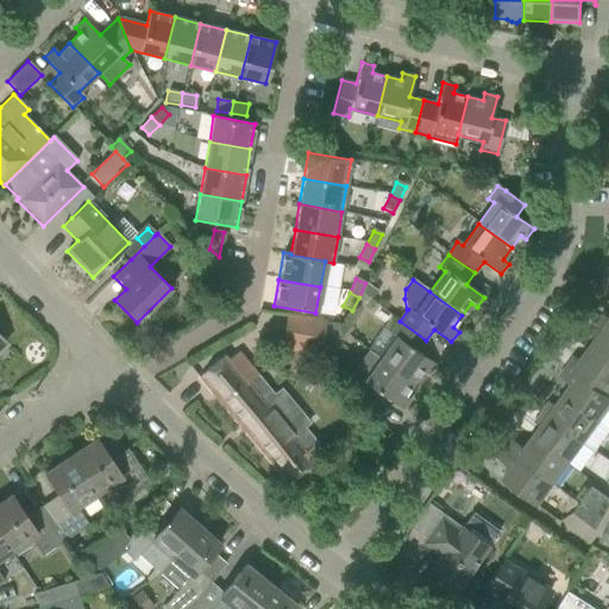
[(318,353),(322,321),(286,315),(281,349),(318,353)]
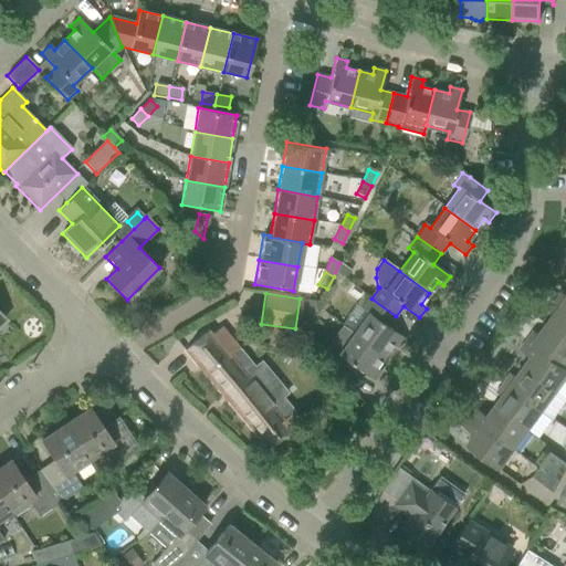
[(565,296),(562,293),(554,303),(565,311),(565,296)]
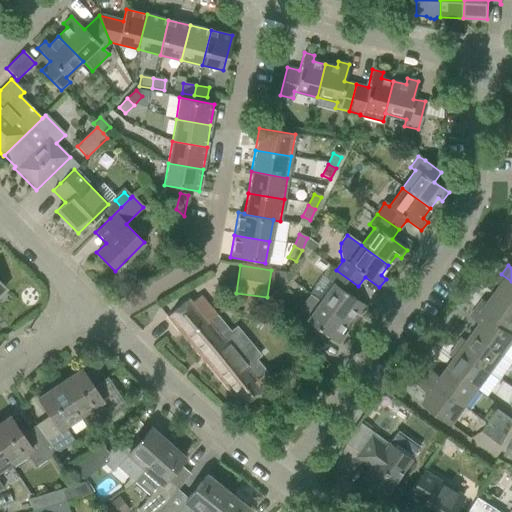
[(358,286),(336,270),(327,283),(332,286),(320,303),(347,322),(354,312),(359,315),(365,307),(351,296),(358,286)]
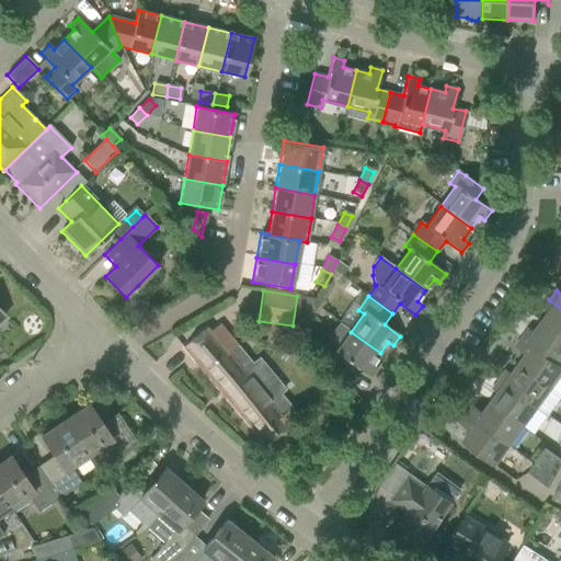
[(548,313),(540,323),(560,338),(560,308),(549,300),(542,309),(548,313)]
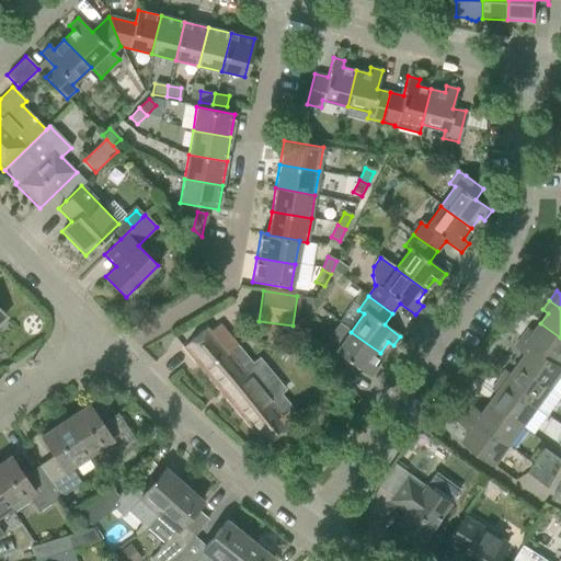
[(528,329),(522,338),(560,366),(560,365),(560,338),(540,323),(534,332),(528,329)]
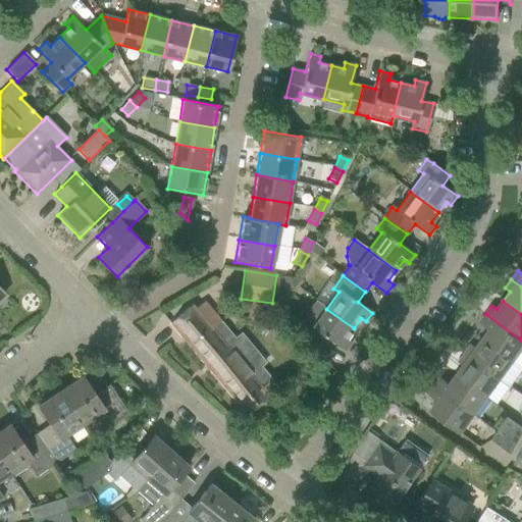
[(220,321),(216,317),(204,302),(196,309),(192,305),(169,323),(247,415),(278,388),(270,378),(261,386),(212,328),(220,321)]
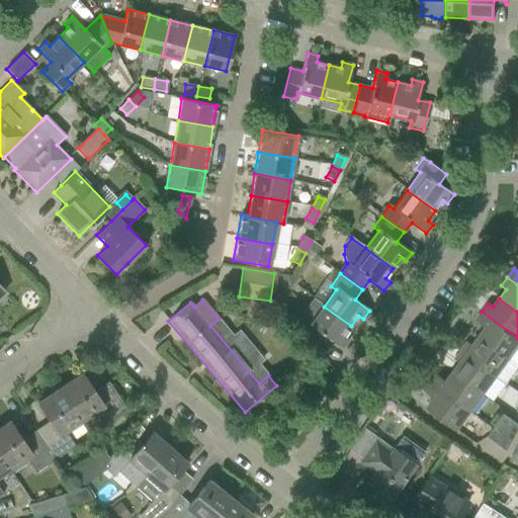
[(351,326),(324,307),(310,326),(305,322),(296,332),(317,352),(327,338),(342,349),(348,340),(343,336),(351,326)]
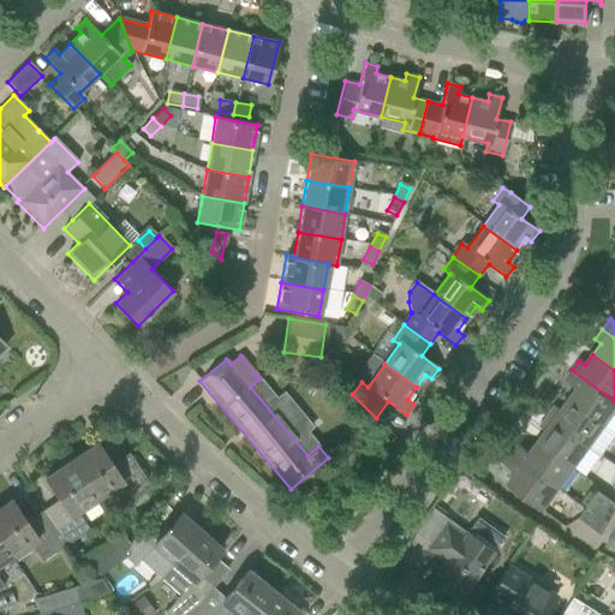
[(614,401),(572,370),(565,381),(575,389),(568,400),(604,427),(614,410),(614,401)]
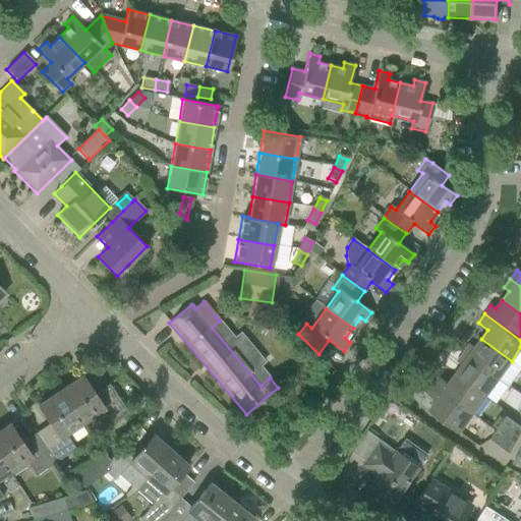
[(469,344),(463,353),(499,379),(512,361),(481,339),(474,348),(469,344)]
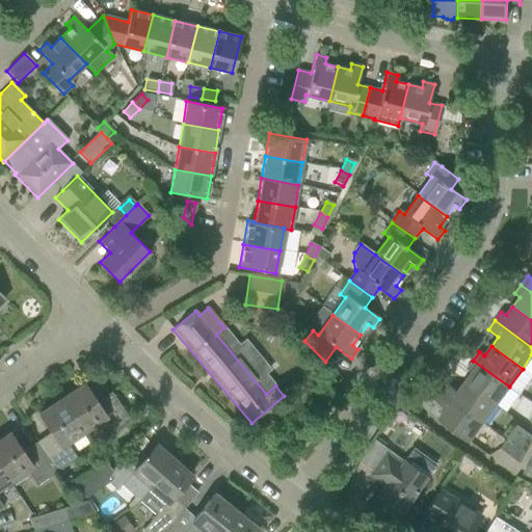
[(509,387),(473,361),(467,369),(472,373),(464,382),(496,405),(509,387)]
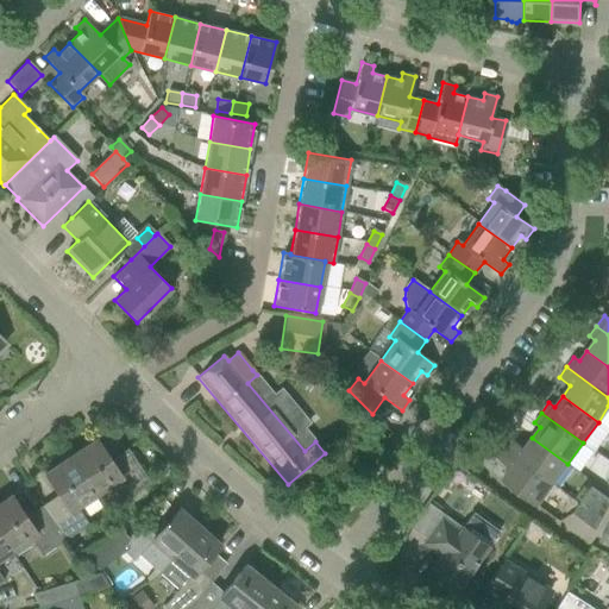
[(567,464),(532,438),(525,449),(513,440),(506,450),(552,484),(567,464)]
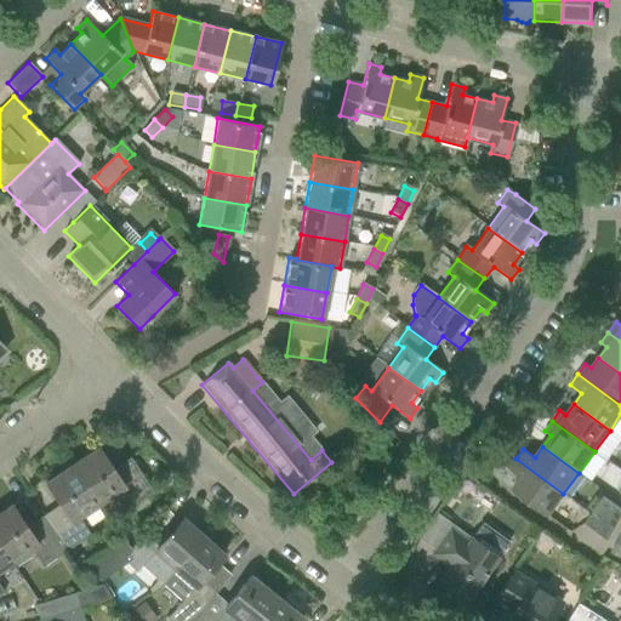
[(97,448),(70,465),(96,505),(115,491),(127,510),(153,493),(129,457),(112,469),(97,448)]
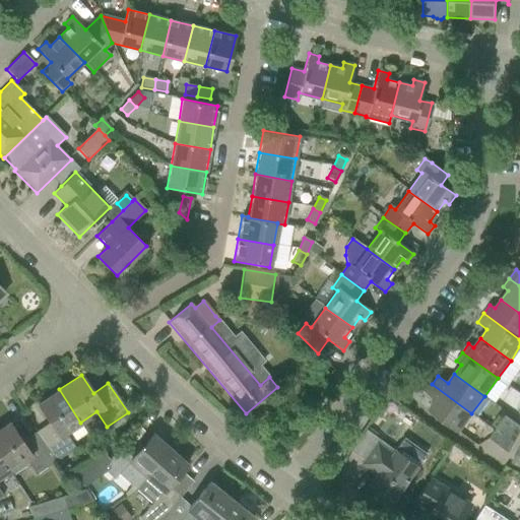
[(471,413),(432,384),(426,393),(435,400),(428,409),(458,432),(471,413)]
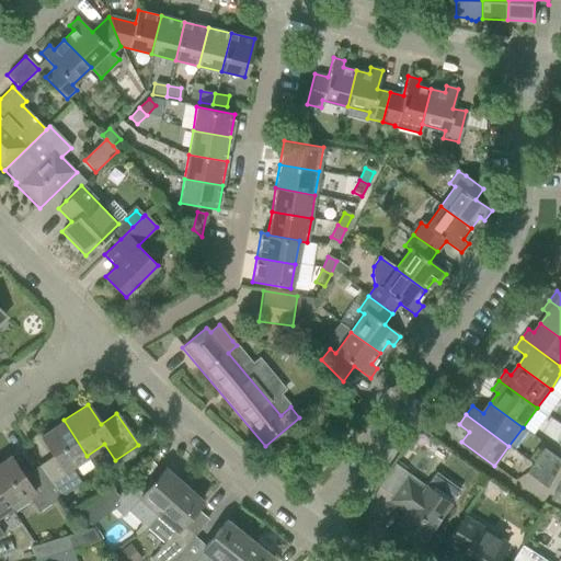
[(49,459),(38,466),(58,497),(80,483),(69,467),(87,456),(64,420),(39,436),(56,459),(52,462),(49,459)]
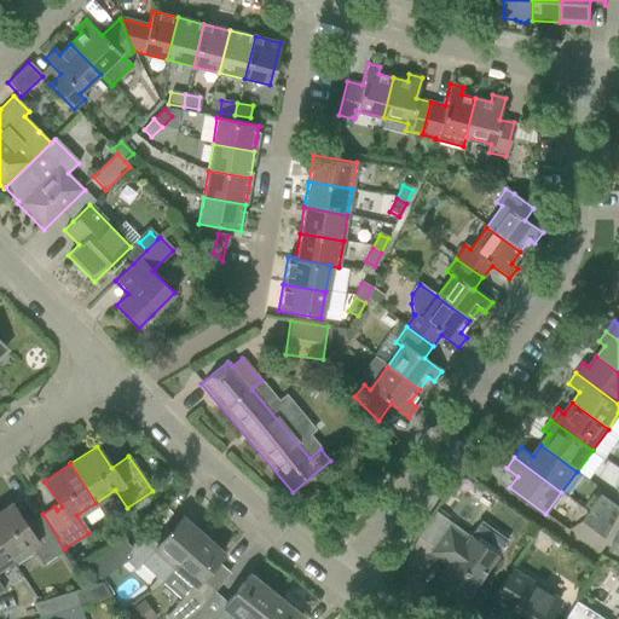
[(594,532),(614,504),(602,496),(582,524),(594,532)]
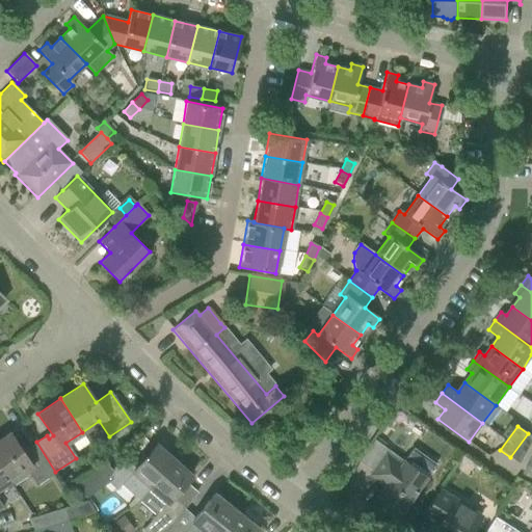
[(55,472),(36,442),(26,449),(28,452),(24,455),(9,432),(0,439),(0,468),(8,482),(25,471),(34,485),(55,472)]
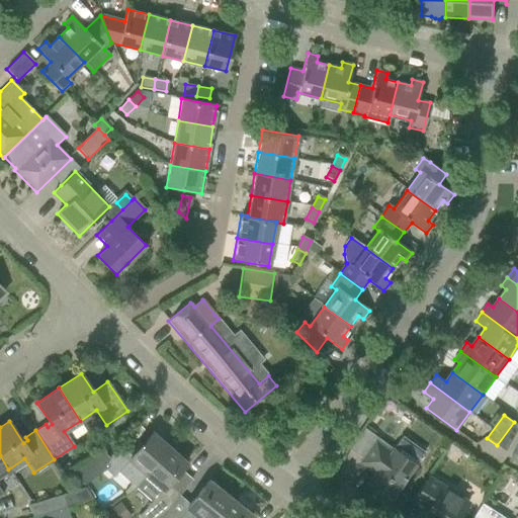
[(517,424),(514,422),(497,445),(506,452),(517,429),(517,424)]
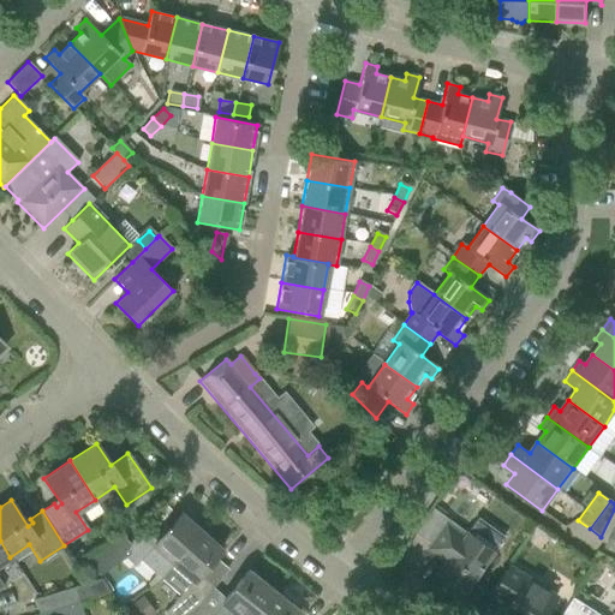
[(143,527),(127,545),(120,554),(135,566),(141,560),(160,578),(201,531),(180,513),(157,539),(143,527)]
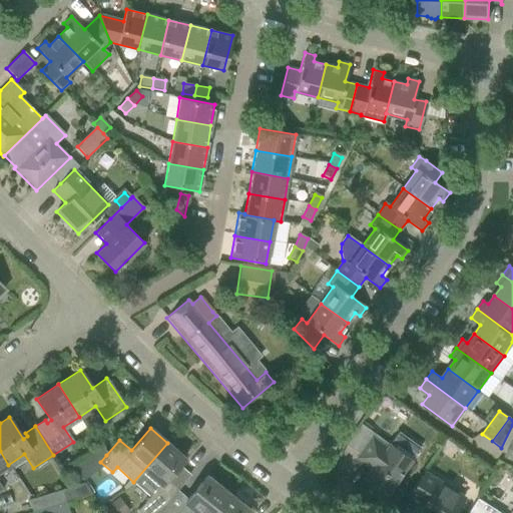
[(371,437),(356,458),(368,467),(369,465),(372,467),(362,481),(385,497),(421,448),(398,432),(386,448),(371,437)]
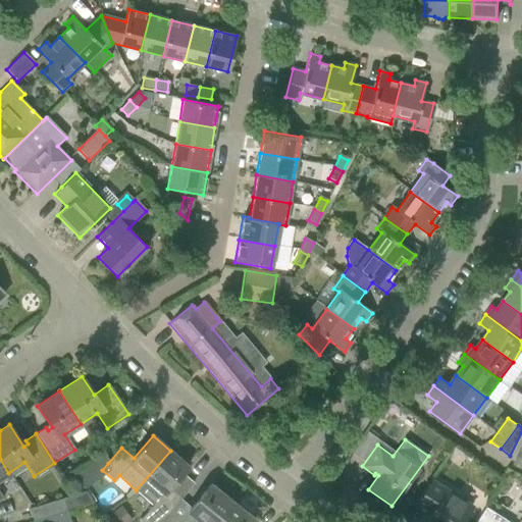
[(521,449),(513,463),(521,468),(521,449)]
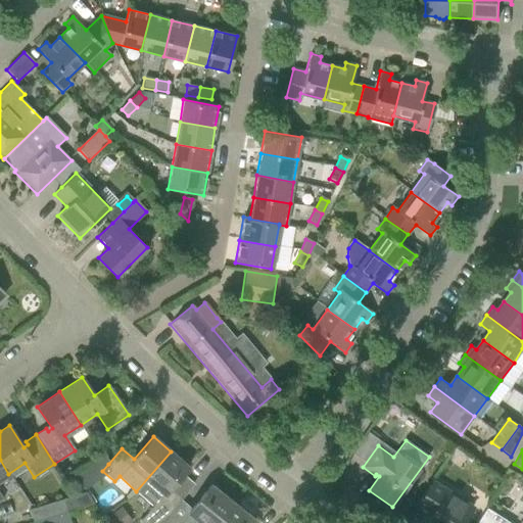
[(188,467),(171,452),(136,491),(152,507),(142,518),(144,522),(156,522),(167,515),(181,501),(169,489),(188,467)]
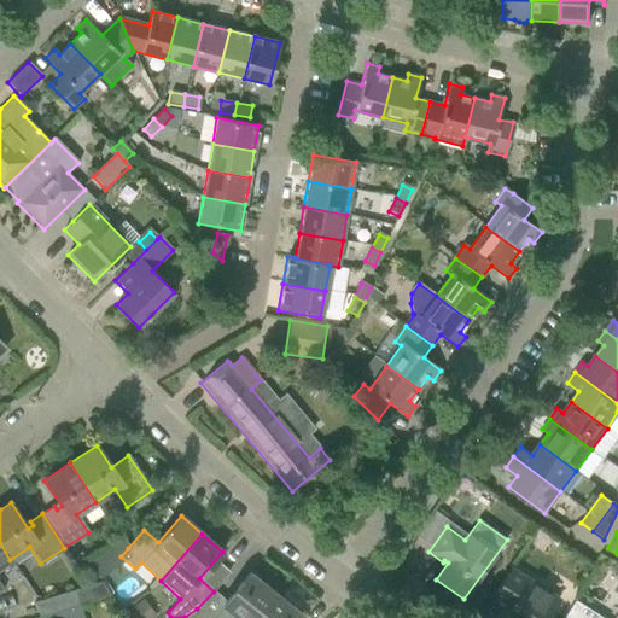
[(0,566),(10,560),(0,543),(0,592),(4,590),(0,586),(0,566)]
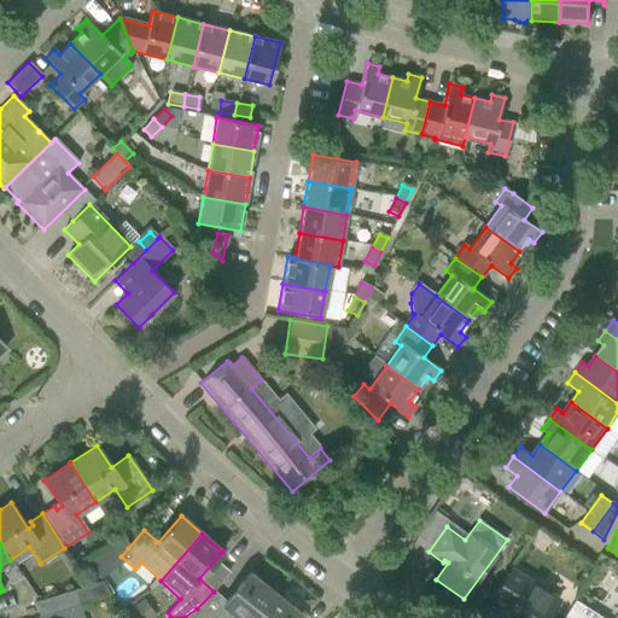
[(513,565),(523,571),(530,559),(520,553),(513,565)]
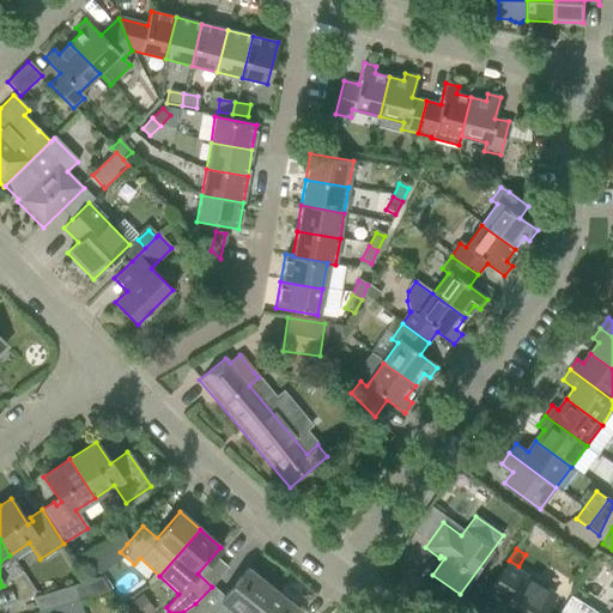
[(505,563),(498,574),(486,594),(503,605),(497,612),(541,612),(553,594),(505,563)]
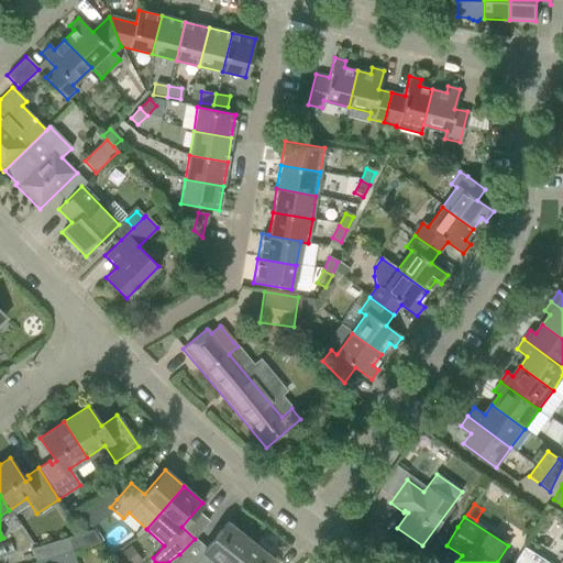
[(194,539),(180,554),(191,562),(232,562),(250,541),(227,523),(212,540),(206,549),(194,539)]
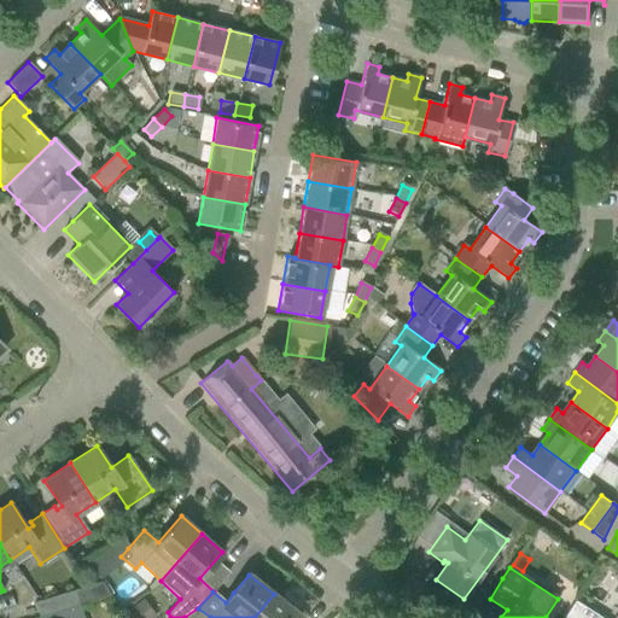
[(100,582),(74,590),(79,605),(109,595),(100,582)]
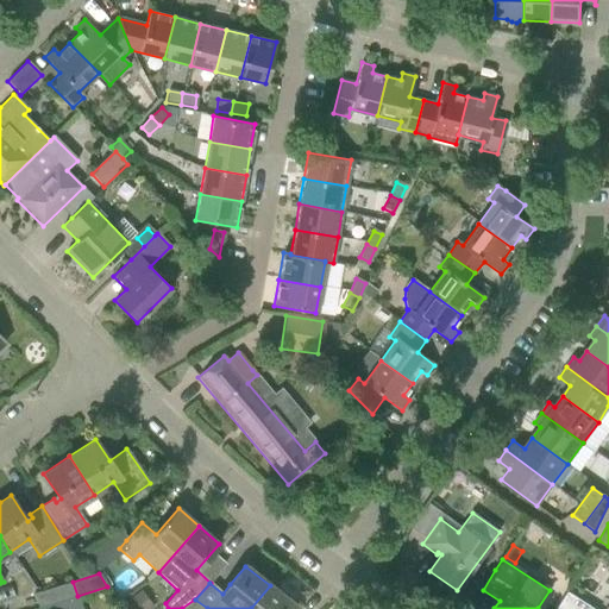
[(73,582),(56,586),(33,594),(37,608),(77,596),(73,582)]
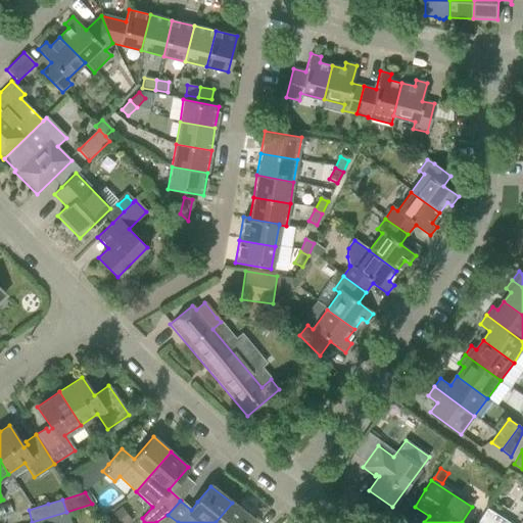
[(232,503),(216,522),(250,522),(253,520),(232,503)]
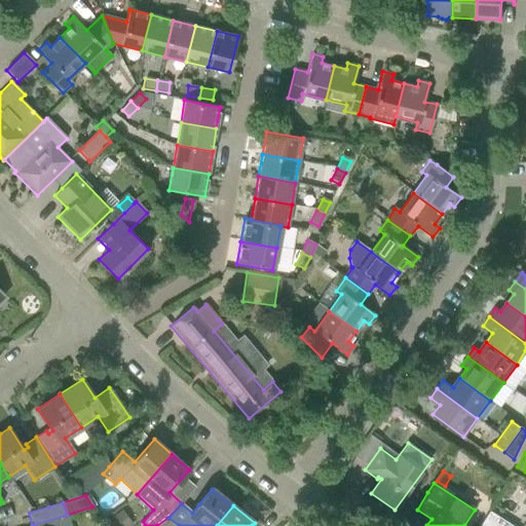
[(120,509),(105,519),(109,525),(128,525),(130,525),(120,509)]
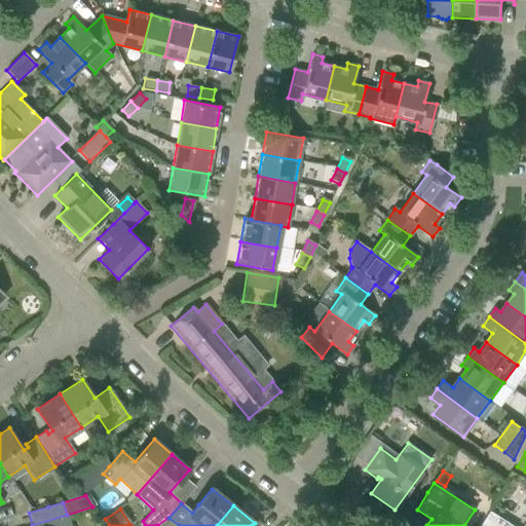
[(513,525),(489,511),(479,525),(525,525),(525,522),(523,525),(513,525)]
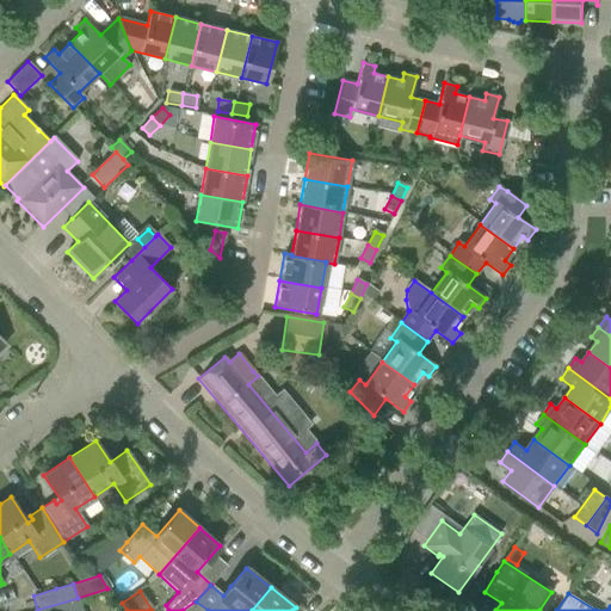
[(80,610),(78,598),(37,610),(80,610)]
